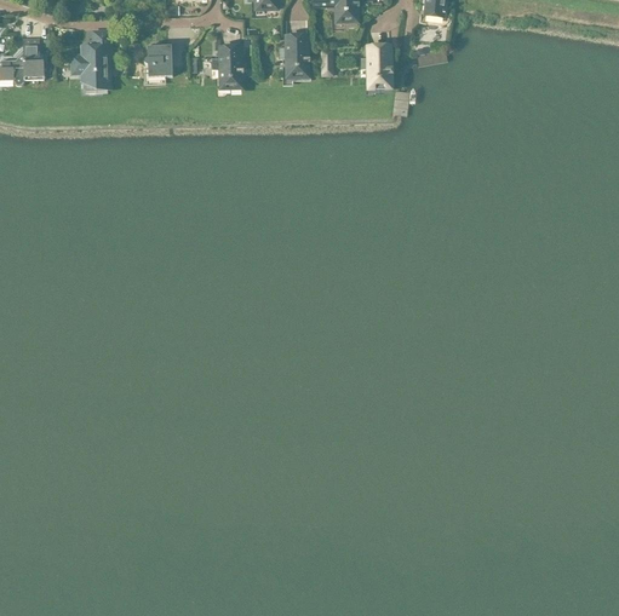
[(345,21),(356,21),(355,0),(310,0),(310,6),(327,6),(327,1),(334,1),(336,18),(345,18),(345,21)]
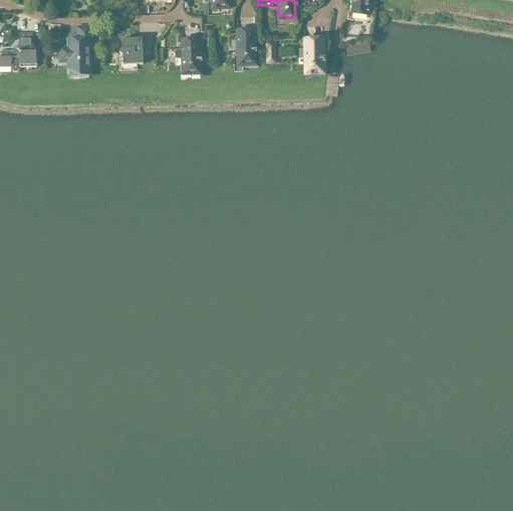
[(367,9),(367,7),(367,0),(351,0),(350,11),(366,12),(366,9),(367,9)]
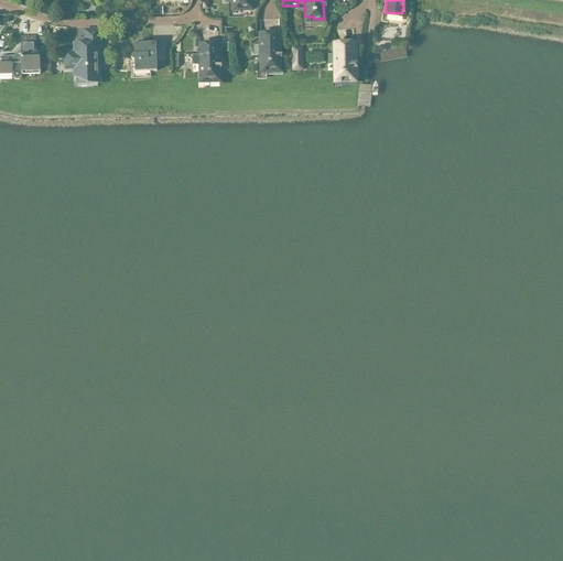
[(77,79),(97,79),(101,78),(100,50),(101,47),(101,29),(101,25),(98,25),(83,25),(83,40),(82,40),(82,42),(76,43),(76,51),(66,52),(66,64),(76,64),(77,79)]
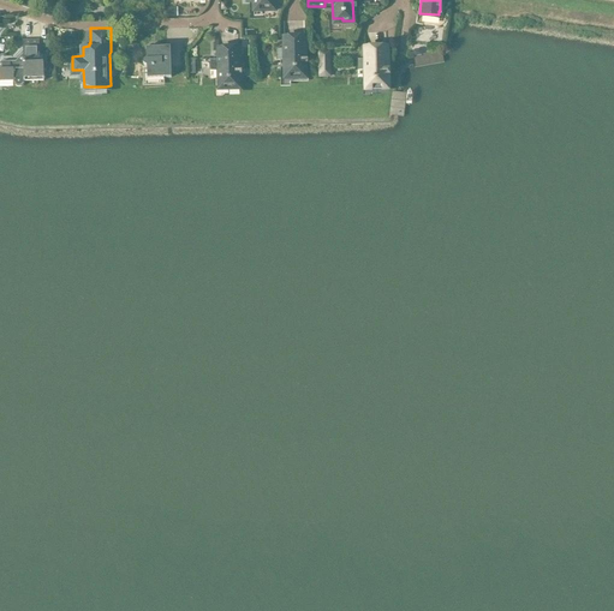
[(293,78),(304,78),(303,35),(282,36),(282,47),(274,47),(275,59),(284,59),(284,76),(293,76),(293,78)]
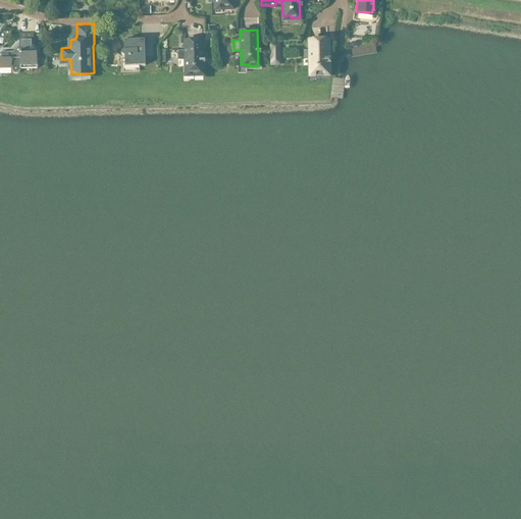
[(0,56),(0,66),(10,66),(10,67),(10,68),(11,69),(12,70),(13,70),(13,71),(14,71),(15,71),(16,71),(17,70),(18,70),(19,69),(19,68),(20,67),(20,66),(36,65),(37,65),(36,43),(33,43),(32,31),(18,32),(18,42),(12,49),(0,50),(0,56)]
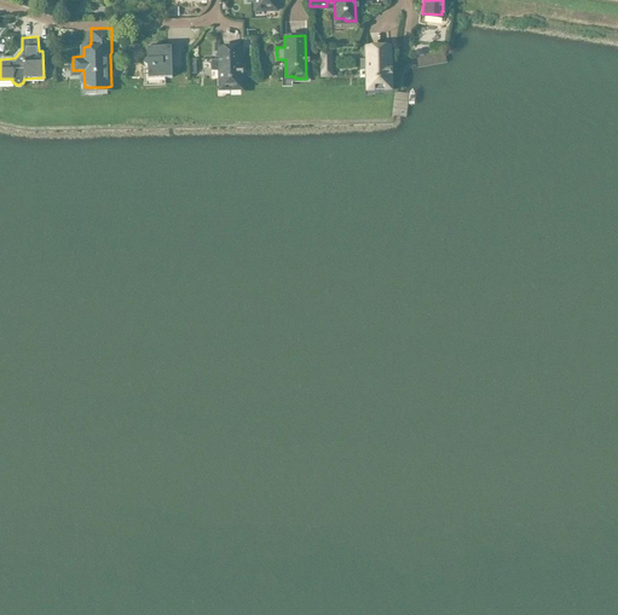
[(146,63),(148,76),(172,75),(171,44),(146,45),(146,56),(145,56),(145,57),(144,57),(144,58),(143,58),(143,59),(143,61),(143,62),(144,62),(144,63),(145,63),(146,63)]
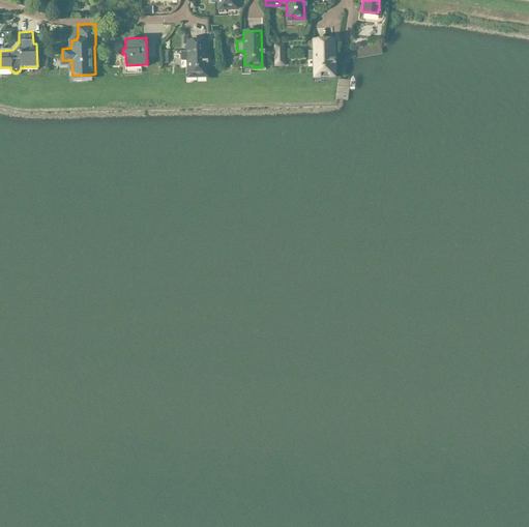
[(323,75),(332,75),(331,37),(314,38),(314,48),(306,48),(307,58),(315,58),(315,72),(323,72),(323,75)]
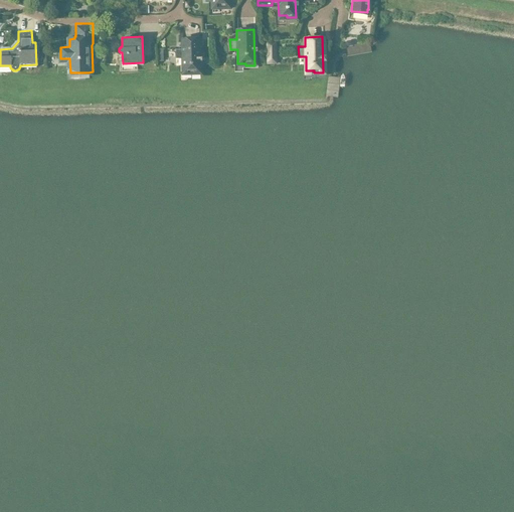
[(191,73),(200,73),(199,38),(180,38),(180,48),(175,48),(176,57),(183,57),(183,71),(191,71),(191,73)]
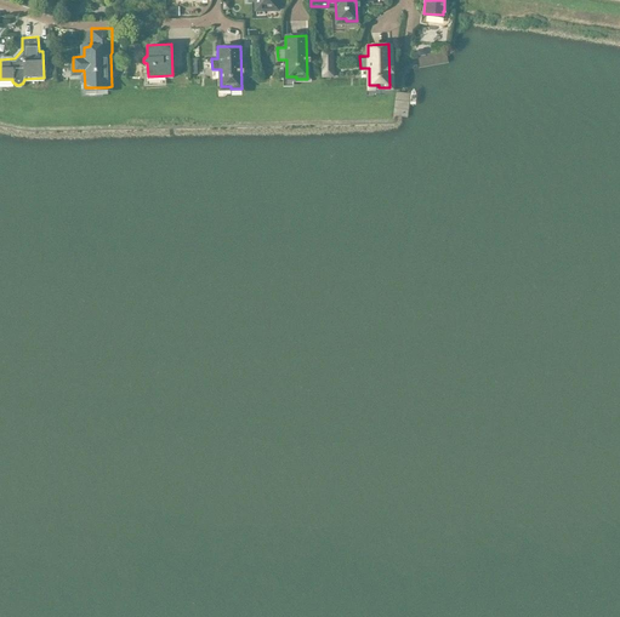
[(333,47),(319,49),(320,75),(334,75),(333,47)]
